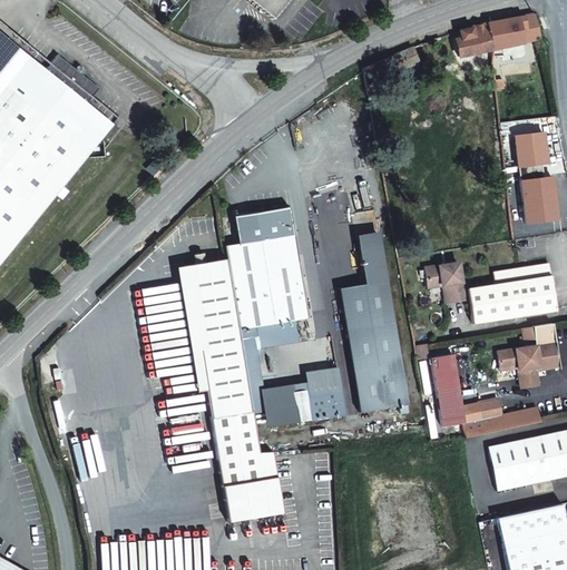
[(252,0),(274,18),(289,0),(252,0)]
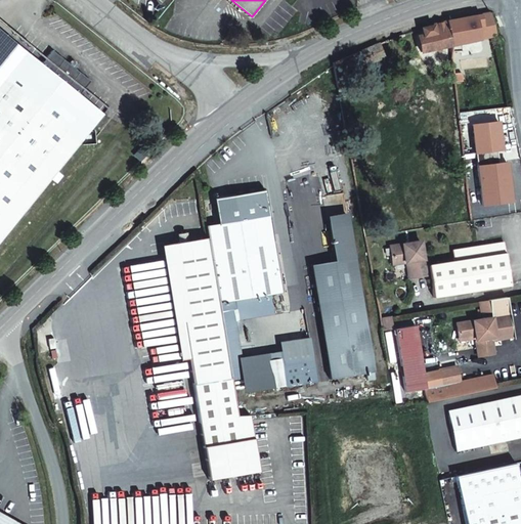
[(493,12),(449,20),(450,23),(453,44),(453,47),(454,52),(465,51),(466,51),(465,43),(498,36),(493,12)]
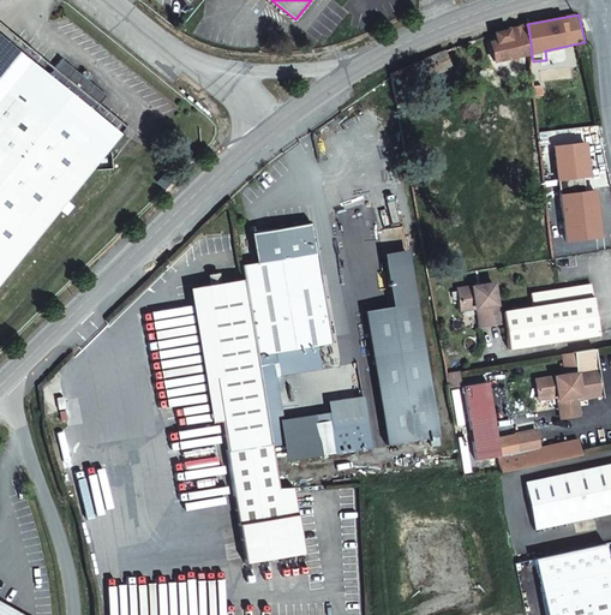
[(532,52),(528,27),(511,31),(498,35),(501,42),(493,43),(497,63),(532,55),(532,52)]
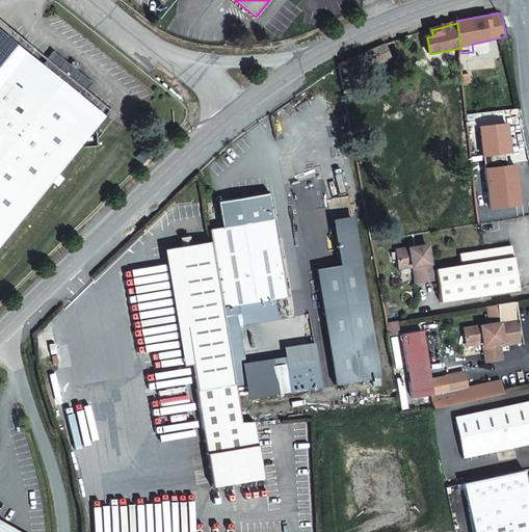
[(387,45),(340,63),(345,90),(352,89),(356,88),(353,74),(373,65),(392,58),(387,45)]
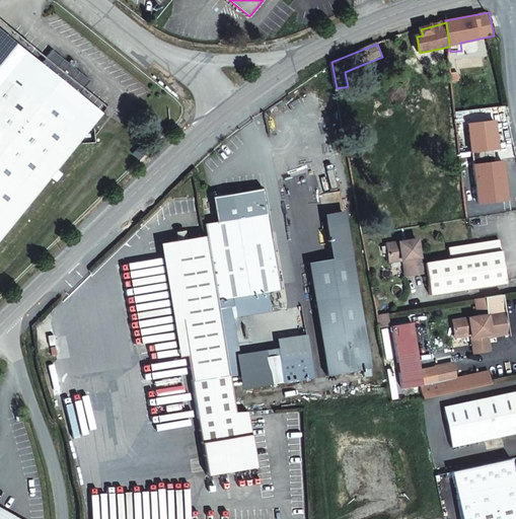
[(20,46),(0,70),(0,242),(26,210),(104,114),(81,94),(92,81),(77,69),(71,64),(55,51),(44,65),(20,46)]
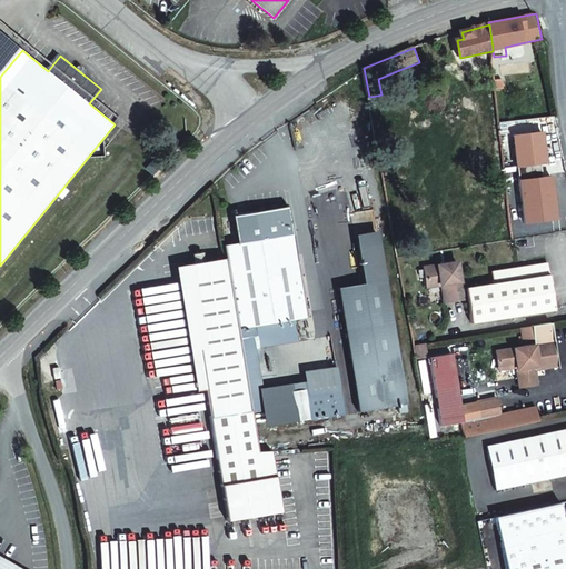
[(505,56),(494,57),(496,80),(506,79),(505,56)]
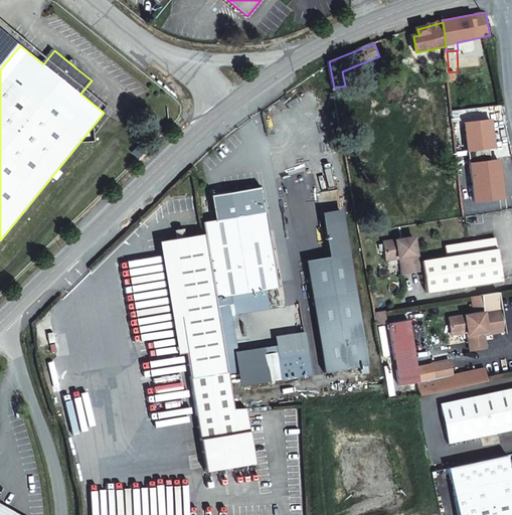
[(73,59),(70,63),(76,68),(79,64),(73,59)]
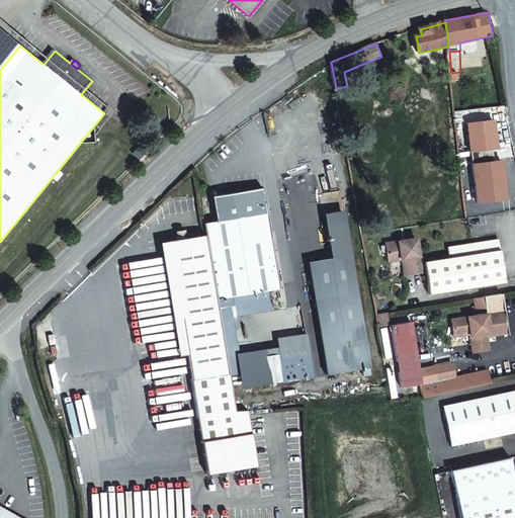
[(344,95),(343,87),(336,88),(338,96),(344,95)]
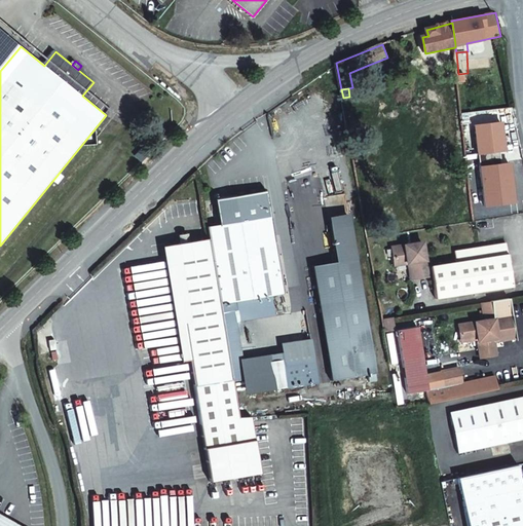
[(138,156),(144,162),(152,153),(147,147),(138,156)]
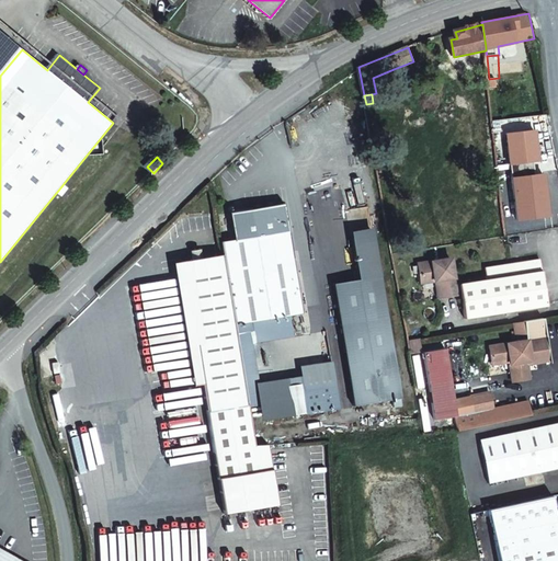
[(204,384),(215,447),(220,478),(227,514),(280,504),(274,469),(270,445),(257,445),(250,408),(241,354),(238,334),(237,325),(248,323),(254,322),(291,316),(305,313),(291,230),(286,203),(231,212),(236,239),(223,241),(225,254),(184,262),(204,384)]
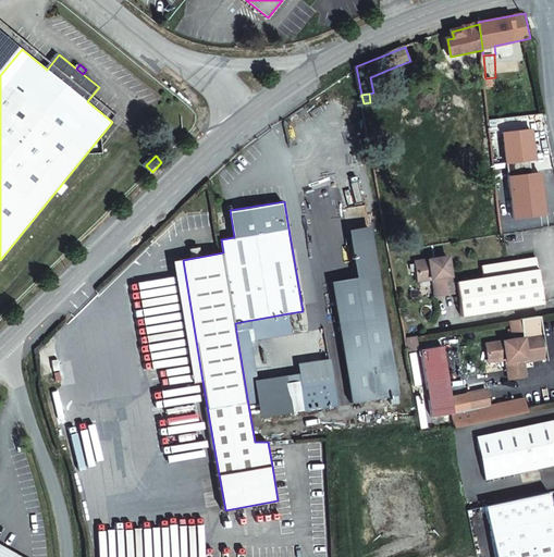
[(420,282),(434,280),(439,279),(442,296),(456,294),(455,283),(451,256),(417,261),(420,282)]
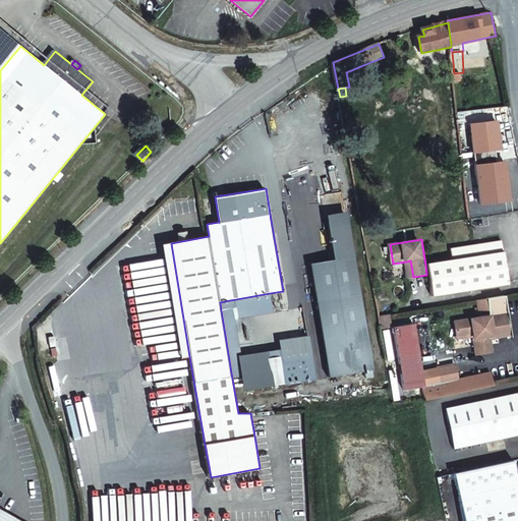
[(435,296),(511,284),(504,240),(453,249),(455,259),(429,264),(432,274),(435,296)]
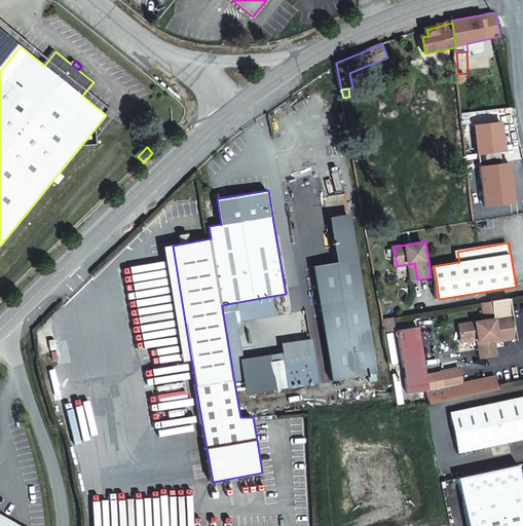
[(191,360),(173,246),(164,247),(183,362),(191,360)]
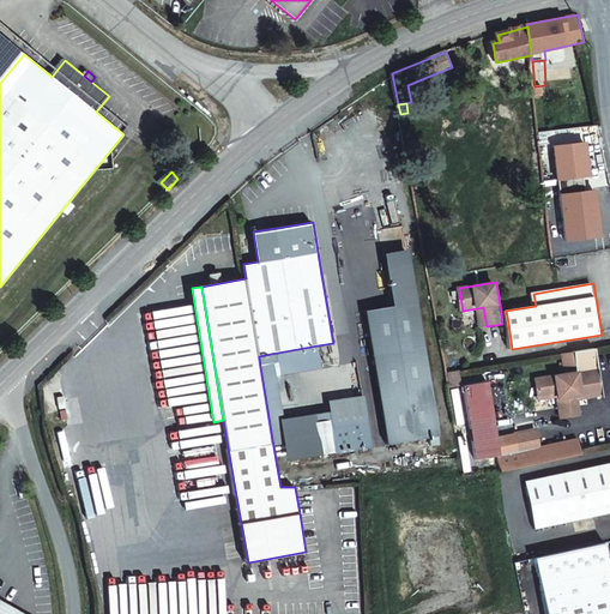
[(404,305),(412,349),(426,347),(417,302),(404,305)]
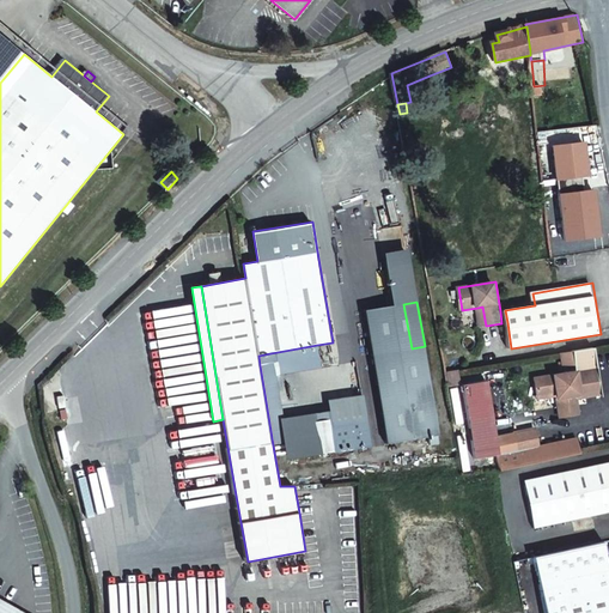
[(317,345),(278,352),(281,374),(321,368),(317,345)]
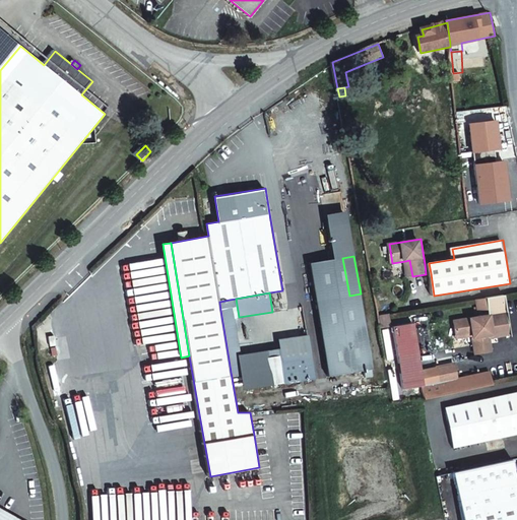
[(349,296),(317,301),(329,377),(373,370),(361,294),(349,296)]
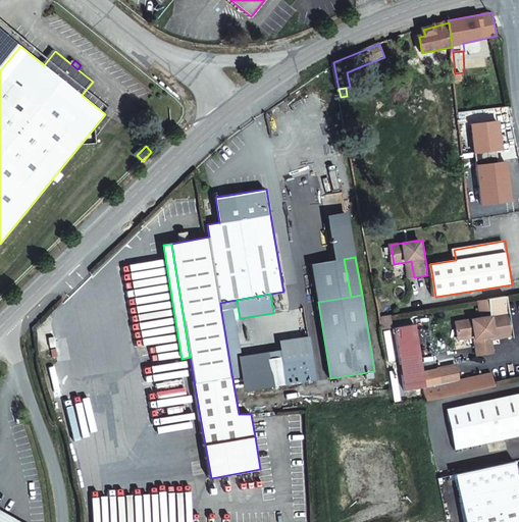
[(514,335),(508,296),(490,299),(480,301),(481,308),(482,312),(492,311),(494,316),(457,322),(460,336),(476,334),(476,336),(479,355),(495,353),(492,340),(514,335)]
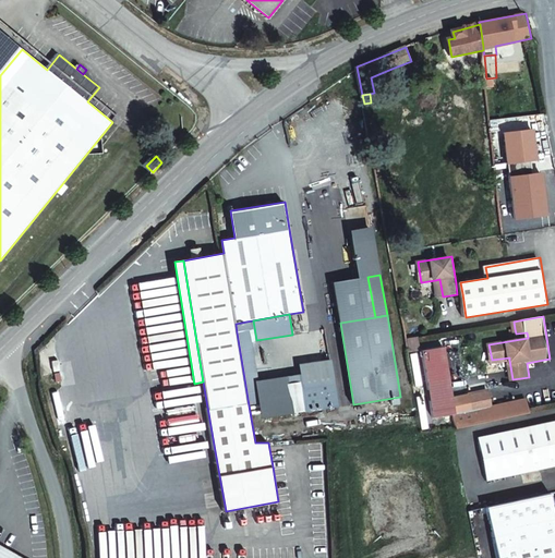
[(236,324),(237,332),(248,330),(246,322),(236,324)]
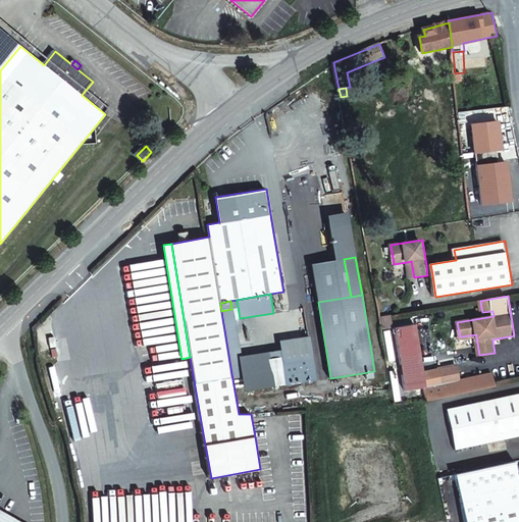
[(221,311),(224,329),(238,327),(237,320),(235,320),(231,309),(221,311)]
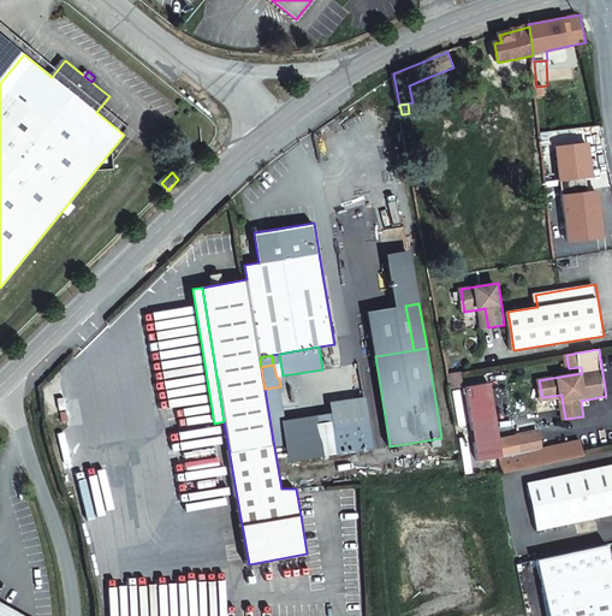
[(463,372),(451,373),(453,388),(465,386),(463,372)]
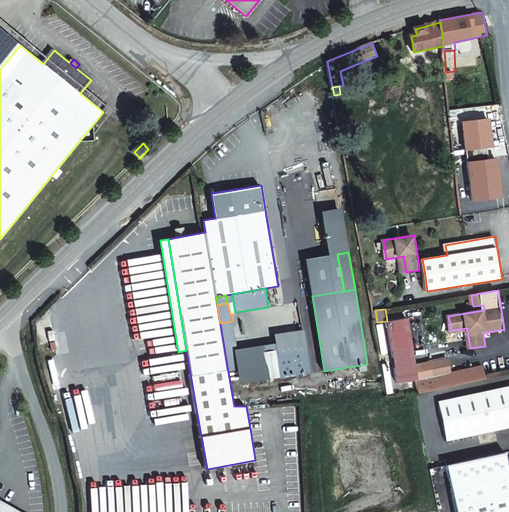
[(220,323),(228,372),(242,369),(233,321),(220,323)]
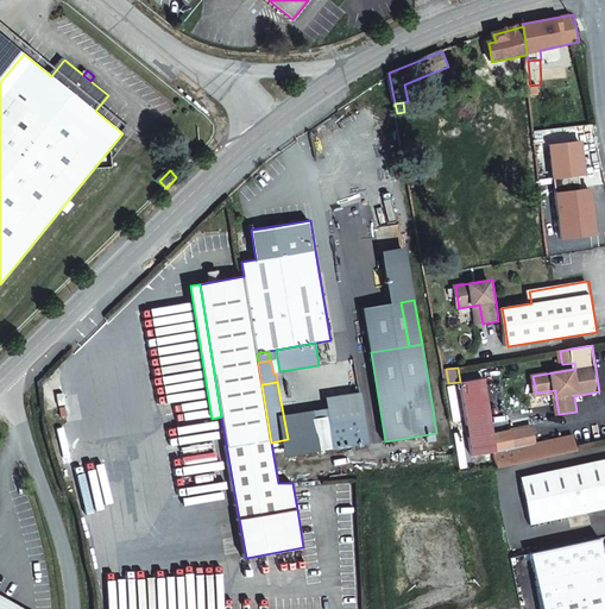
[(327,400),(331,418),(365,413),(360,394),(327,400)]
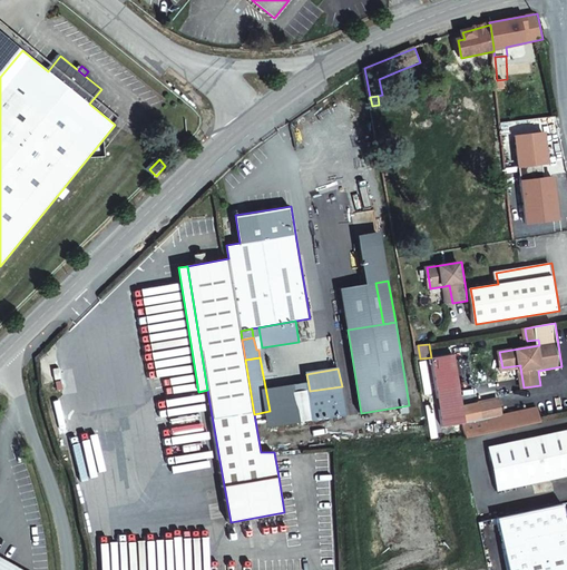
[(310,391),(314,420),(346,415),(342,386),(310,391)]
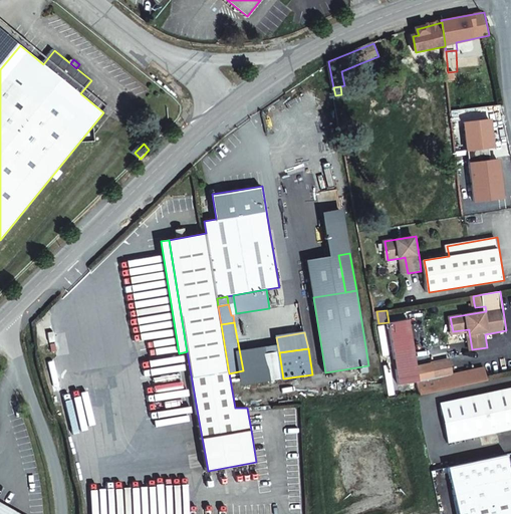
[(451,359),(434,363),(417,366),(422,395),(457,387),(454,374),(454,373),(451,359)]
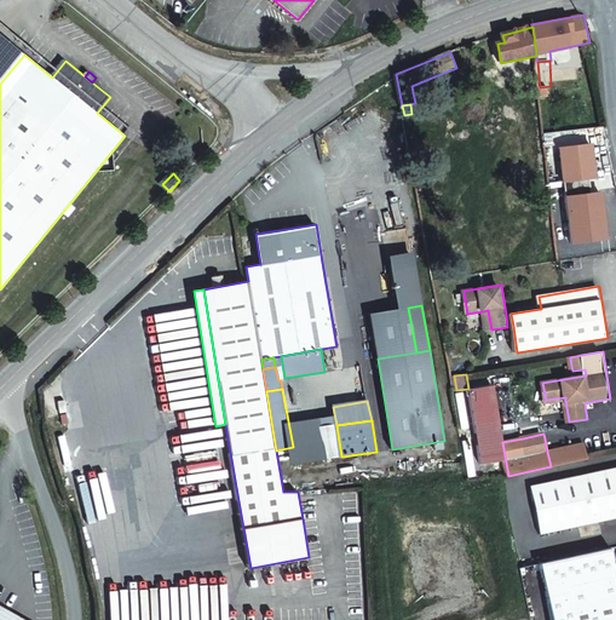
[(586,442),(547,451),(547,452),(551,466),(589,458),(586,442)]
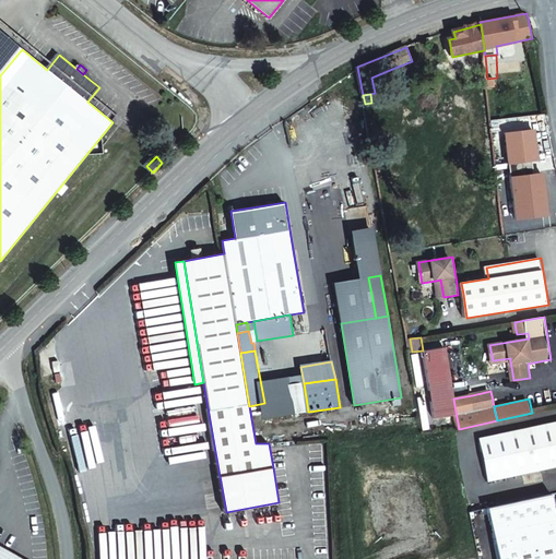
[(555,421),(480,439),(489,482),(555,466),(555,421)]
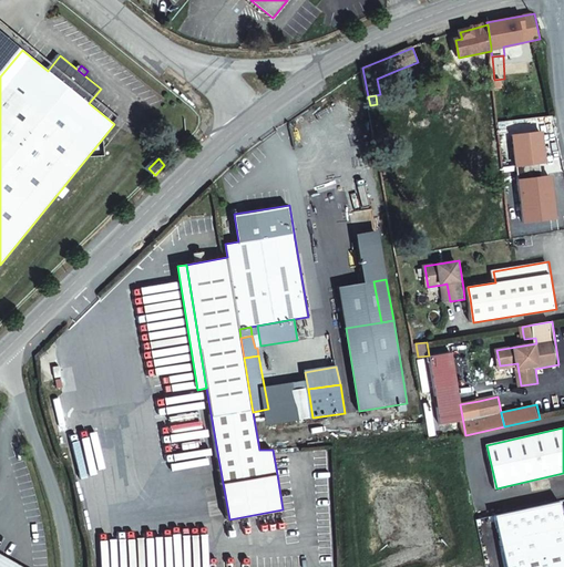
[(506,566),(563,566),(563,505),(562,501),(496,515),(506,566)]
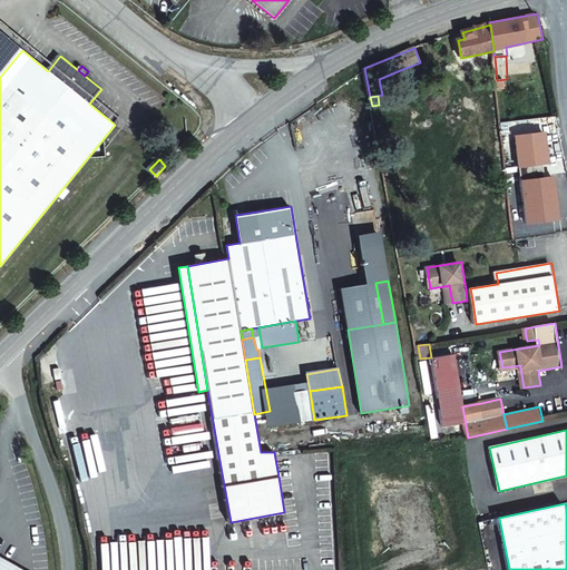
[(29,569),(0,553),(0,569),(29,569)]
